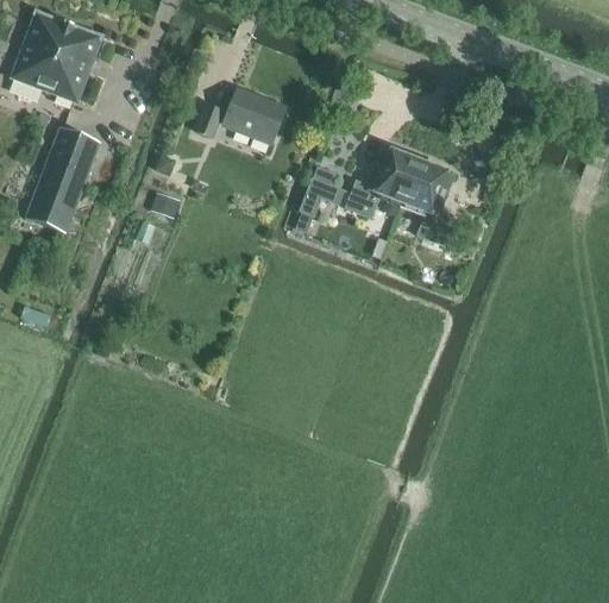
[(79,102),(104,36),(37,10),(11,77),(79,102)]
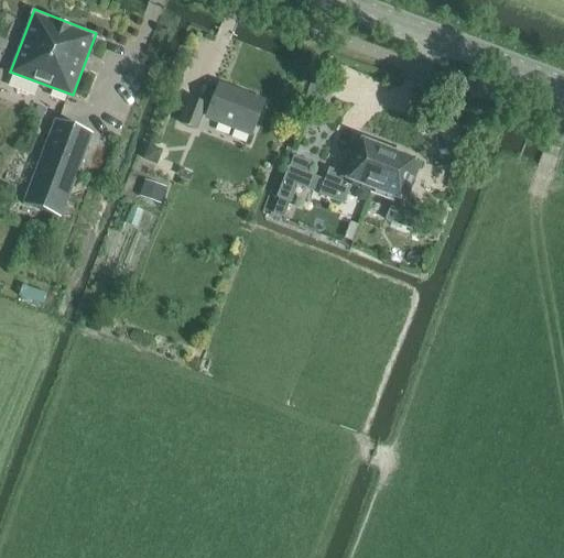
[(251,131),(264,99),(220,81),(212,104),(193,96),(182,121),(196,127),(203,111),(251,131)]
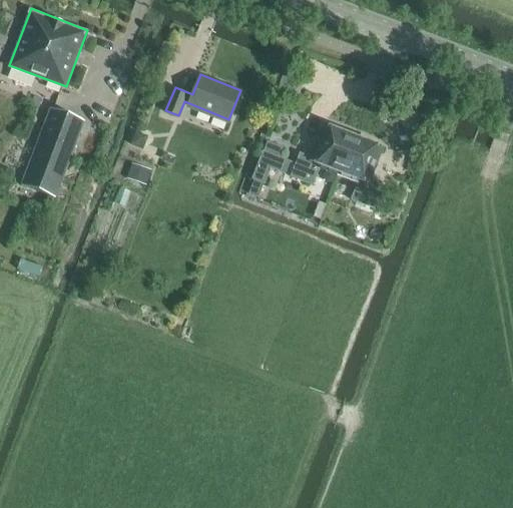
[(324,107),(329,91),(320,88),(315,104),(324,107)]
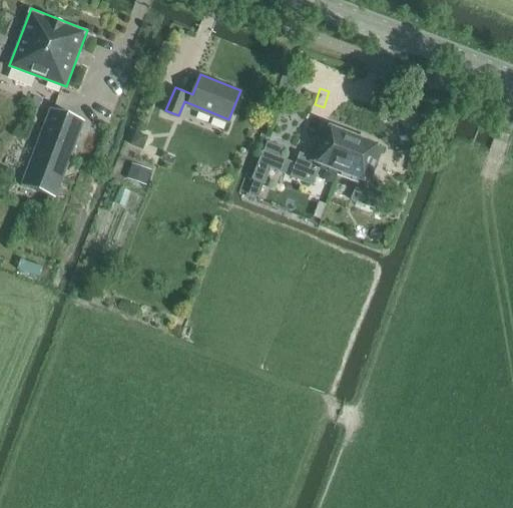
[(57,196),(85,119),(51,106),(23,183),(57,196)]
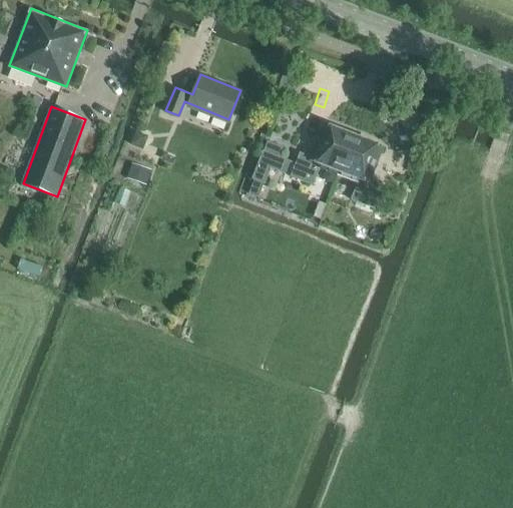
[(321,162),(341,169),(354,135),(352,134),(351,132),(343,128),(337,129),(325,125),(314,156),(299,151),(291,173),(313,181),(321,162)]
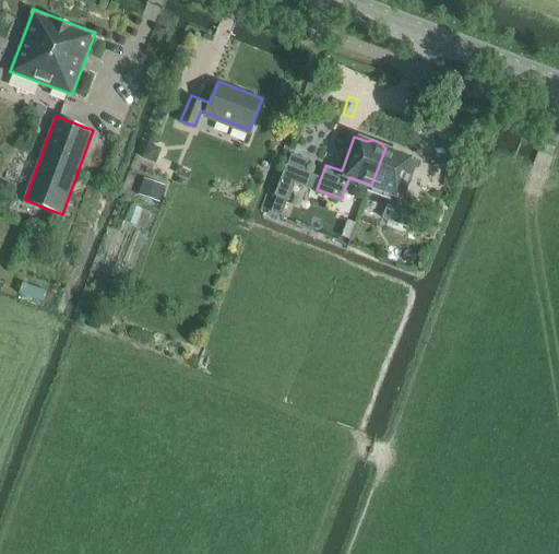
[(150,142),(145,153),(156,157),(158,150),(156,144),(150,142)]
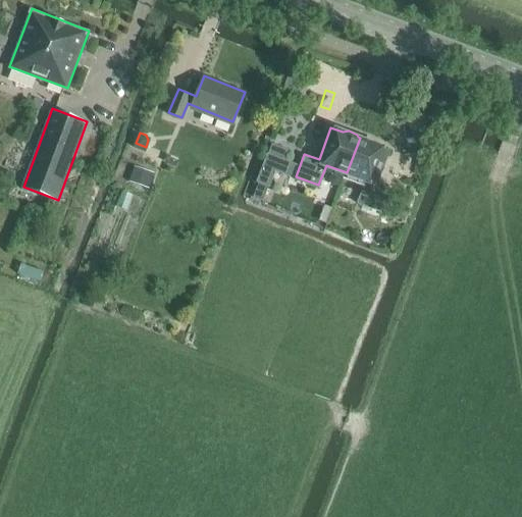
[(375,182),(387,150),(376,146),(374,141),(365,138),(362,139),(360,138),(347,172),(366,179),(358,201),(379,209),(388,187),(375,182)]
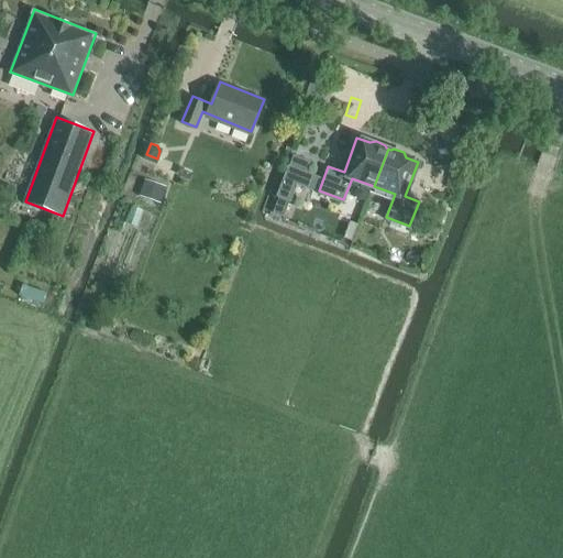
[(139,192),(161,199),(166,183),(144,175),(139,192)]
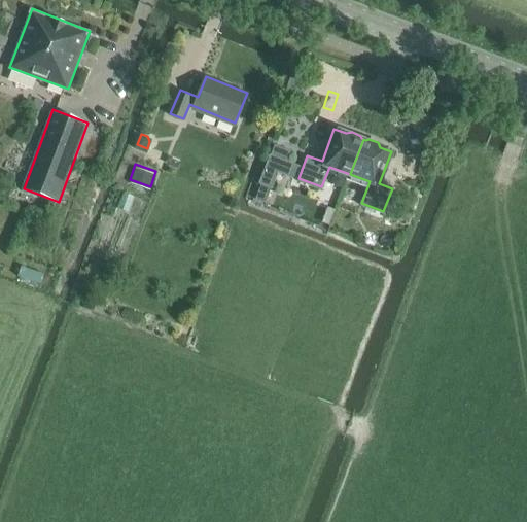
[(265,199),(270,185),(260,181),(255,195),(265,199)]
